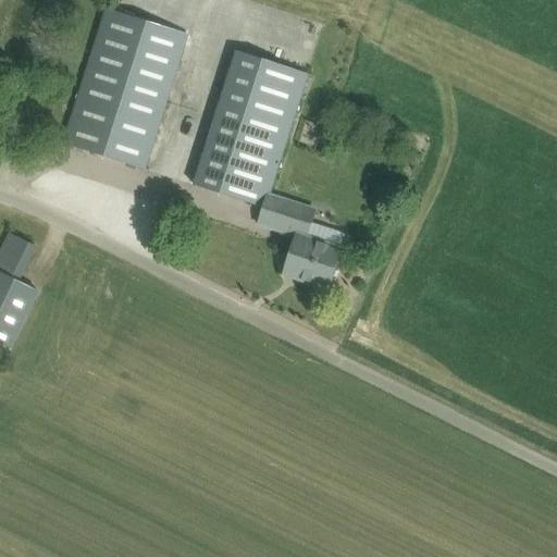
[(64,144),(146,170),(188,34),(107,8),(64,144)]
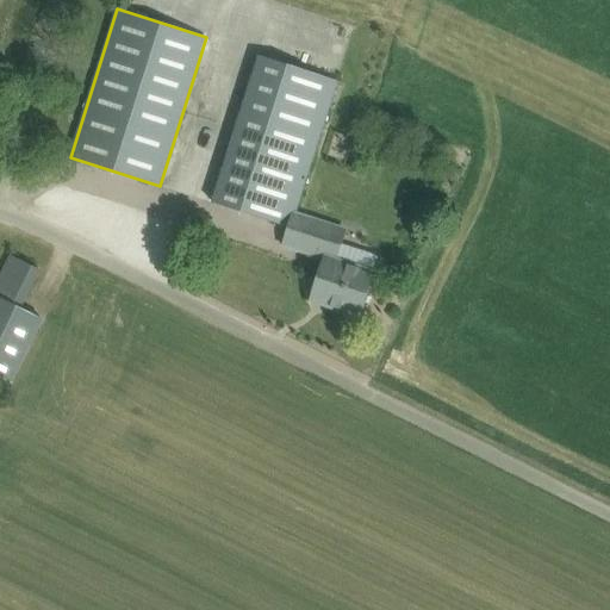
[(259,54),(221,180),(213,203),(290,228),(296,210),(298,211),(338,80),(259,54)]
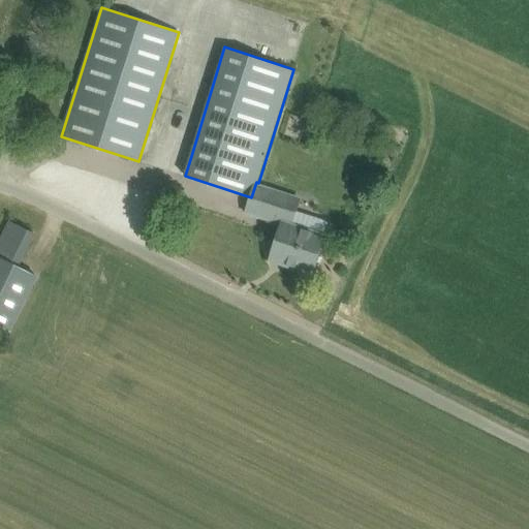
[(256,182),(251,197),(247,212),(282,223),(271,260),(272,260),(273,257),(283,260),(282,265),(312,274),(325,235),(292,223),(301,197),(258,183),(256,182)]
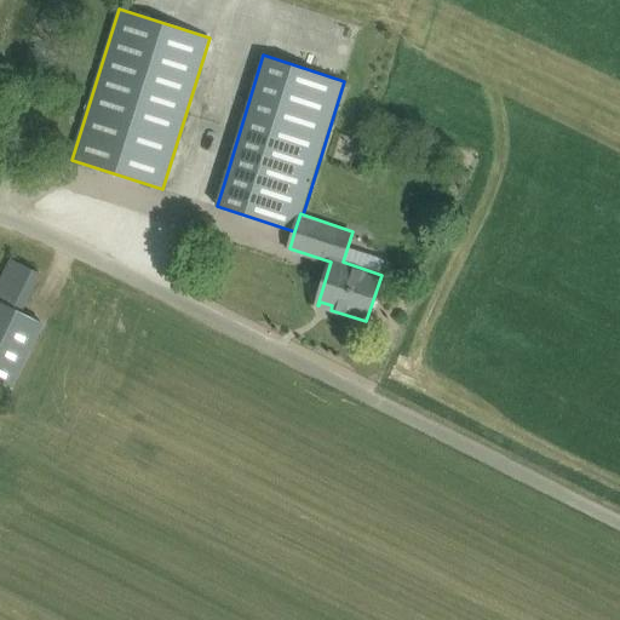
[(3,277),(32,292),(40,274),(12,259),(3,277)]
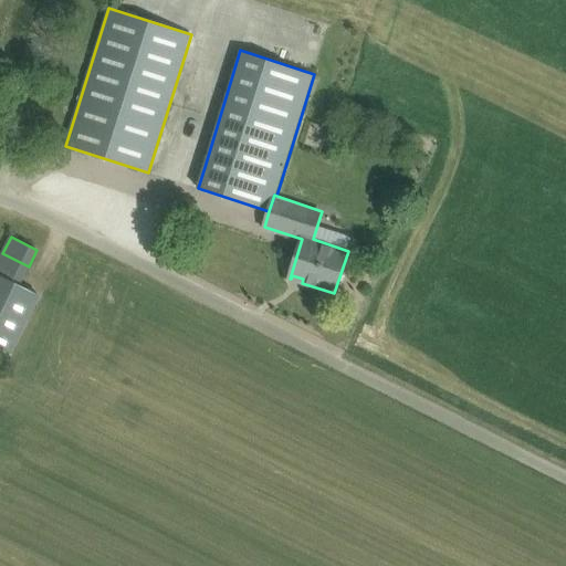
[(41,294),(20,283),(0,272),(0,350),(11,356),(41,294)]
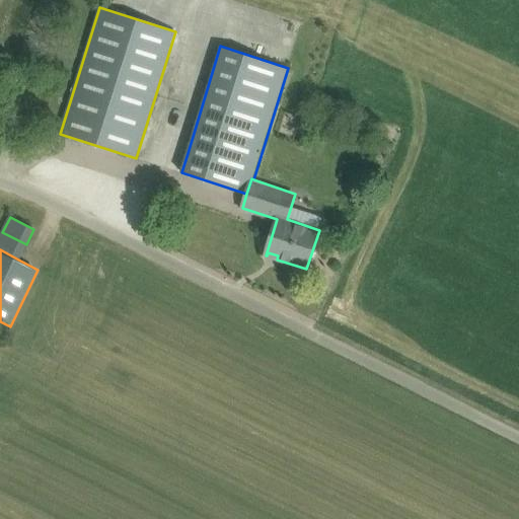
All buildings are outlined.
